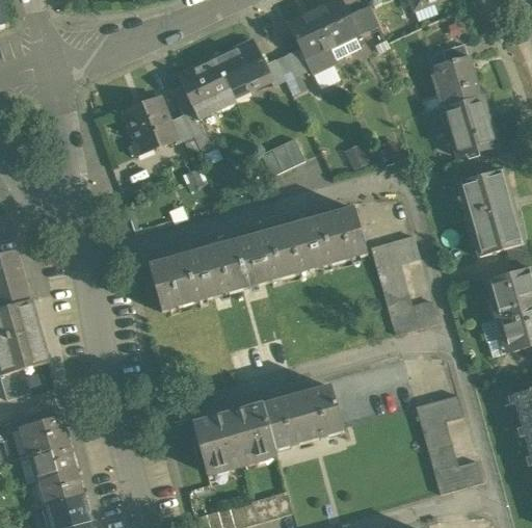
[(0,0),(0,27),(8,25),(1,0),(0,0)]
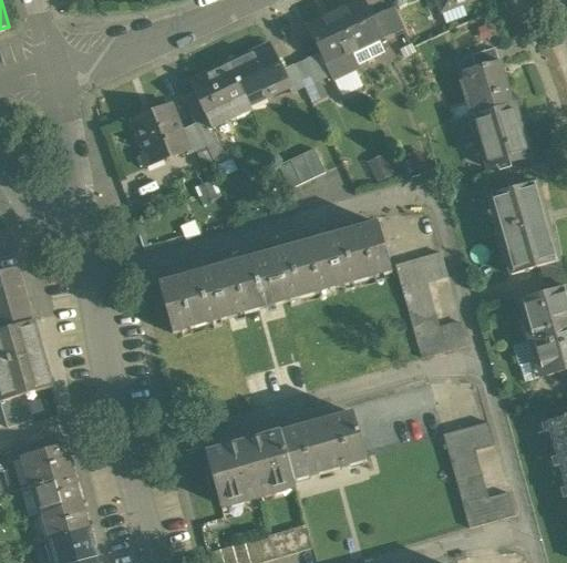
[(359,0),(344,7),(346,9),(334,14),(351,50),(374,39),(381,37),(371,14),(364,0),(359,0)]
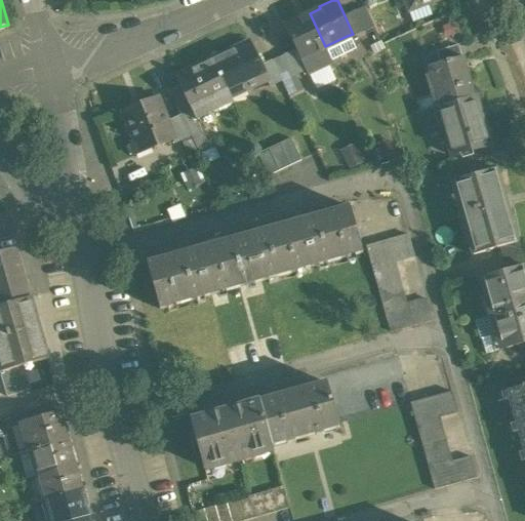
[(355,7),(344,13),(353,34),(365,28),(355,7)]
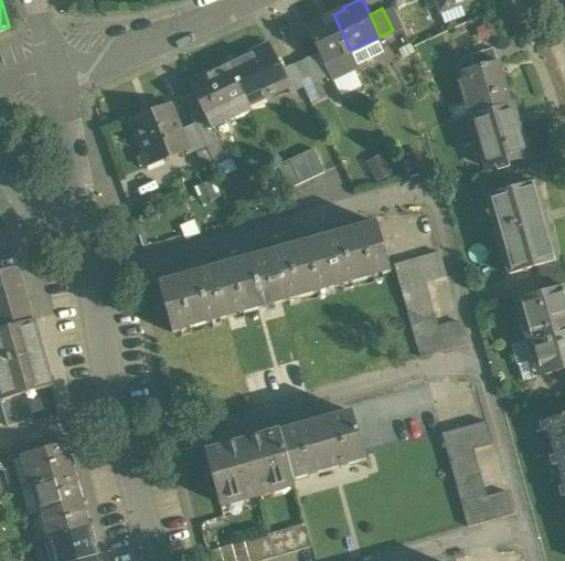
[(333,14),(322,19),(321,17),(306,24),(318,50),(324,62),(350,50),(333,14)]
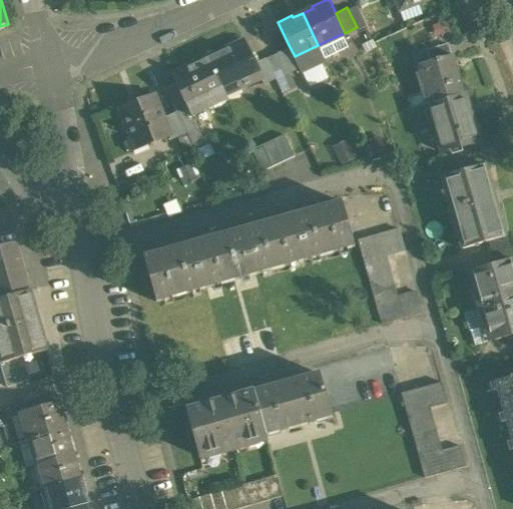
[(339,35),(318,45),(322,55),(344,45),(339,35)]
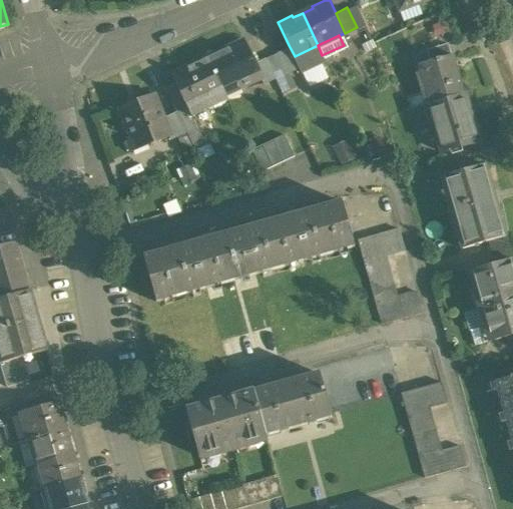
[(243,39),(207,55),(222,87),(236,81),(238,85),(261,75),(254,61),(243,39)]
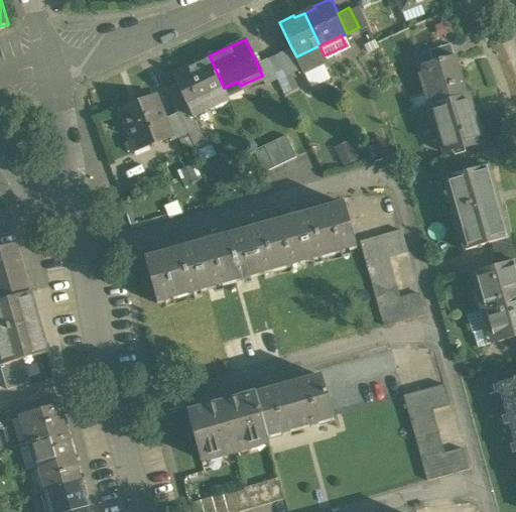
[(449,41),(428,47),(431,58),(453,52),(449,41)]
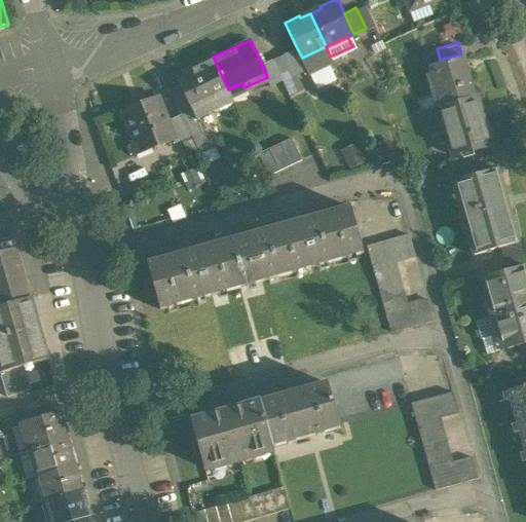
[(296,46),(284,52),(294,73),(307,67),(302,58),(296,46)]
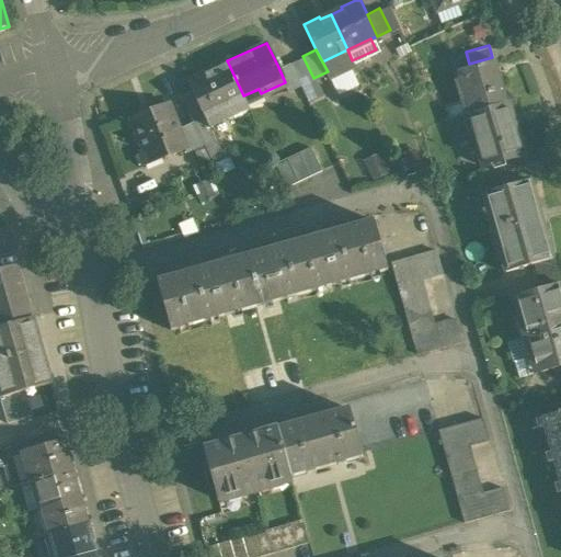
[(328,71),(352,60),(347,49),(322,61),(328,71)]
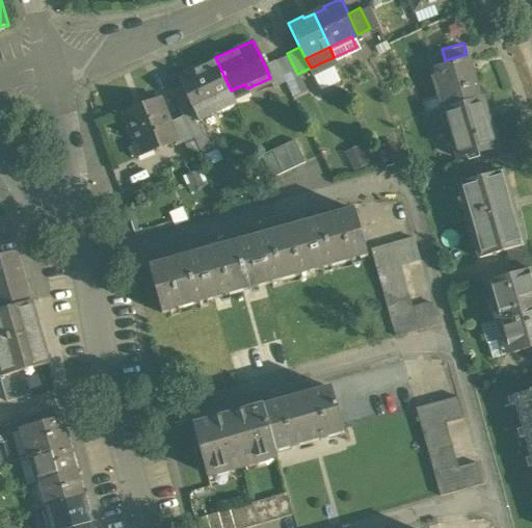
[(285,79),(297,74),(287,53),(275,59),(285,79)]
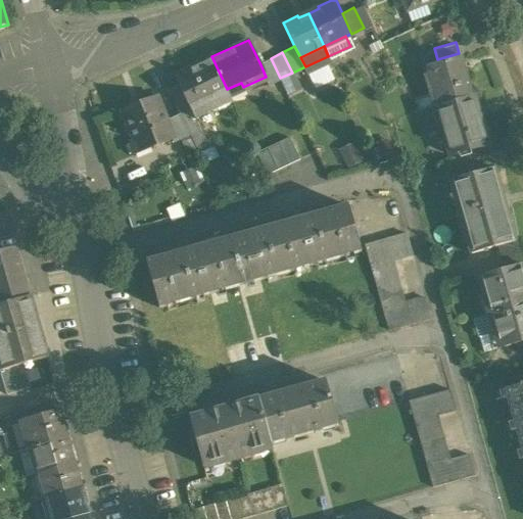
[(437,59),(426,63),(437,103),(472,93),(461,53),(459,53),(437,59)]
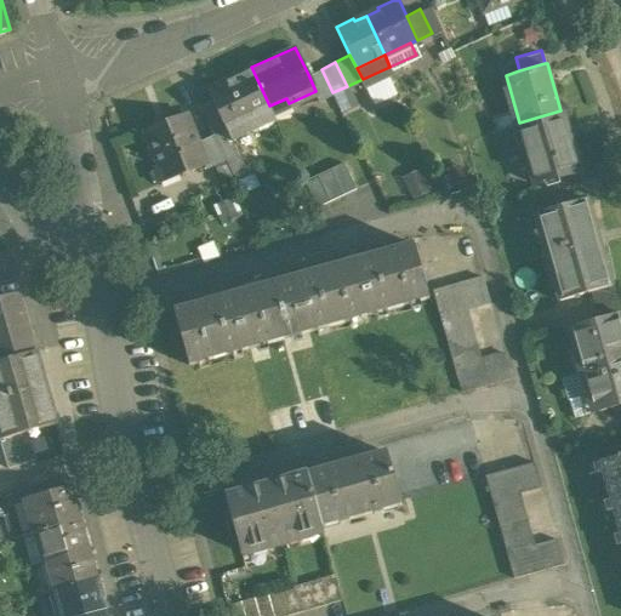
[(251,67),(208,87),(212,97),(226,127),(228,132),(229,131),(249,123),(255,119),(252,114),(269,106),(251,67)]
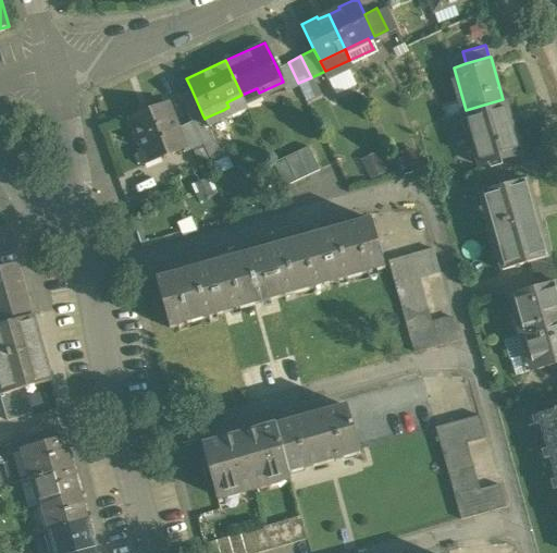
[(288,62),(288,61),(276,66),(283,82),(286,89),(298,83),(288,62)]
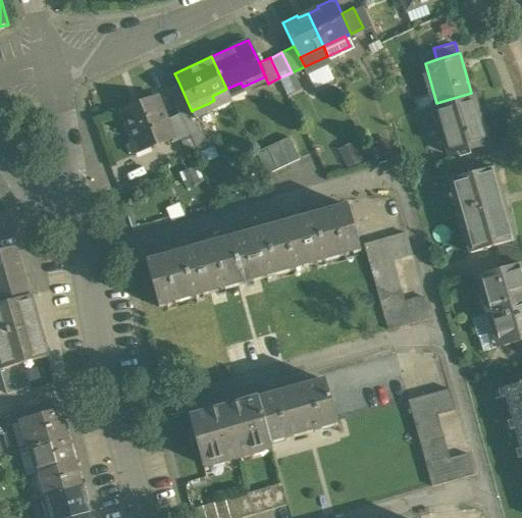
[(179,111),(190,107),(178,82),(168,87),(179,111)]
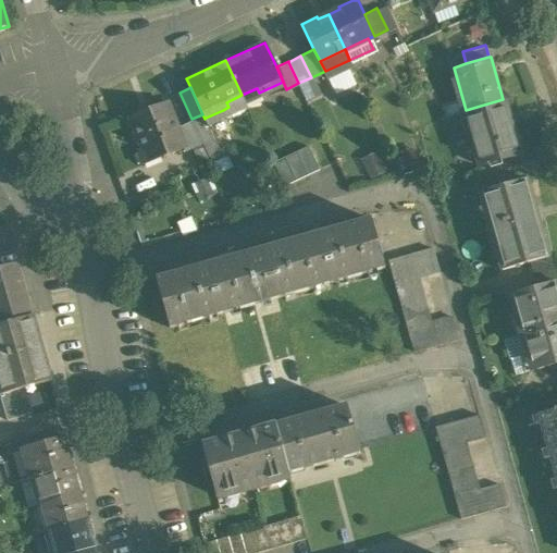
[(247,107),(242,95),(226,102),(229,107),(223,110),(226,117),(247,107)]
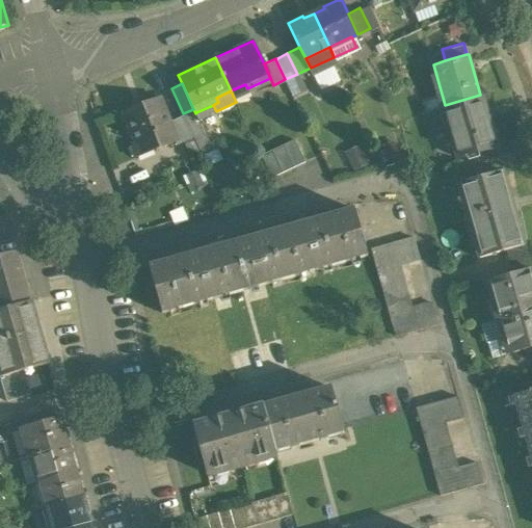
[(445,105),(443,106),(457,155),(496,143),(480,95),(445,105)]
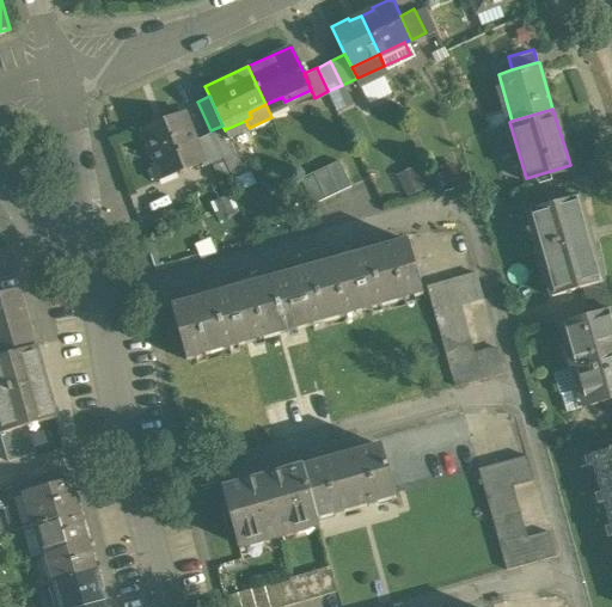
[(194,139),(183,110),(142,126),(157,164),(152,166),(157,179),(202,160),(194,139)]
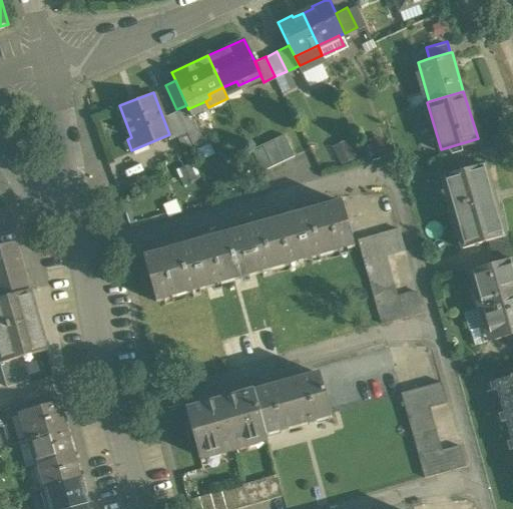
[(197,124),(189,108),(188,109),(186,105),(176,109),(175,110),(184,130),(197,124)]
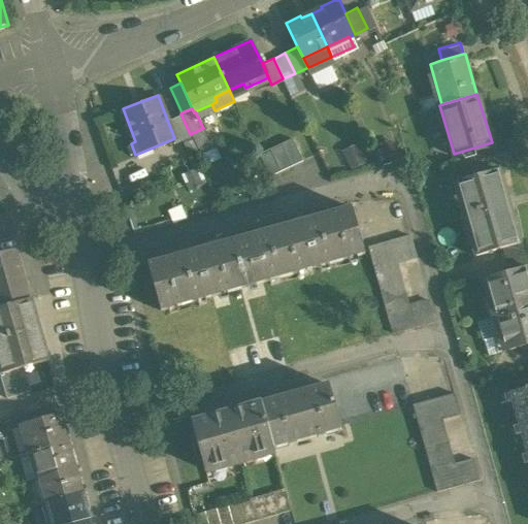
[(180,113),(167,120),(174,138),(175,141),(190,134),(180,113)]
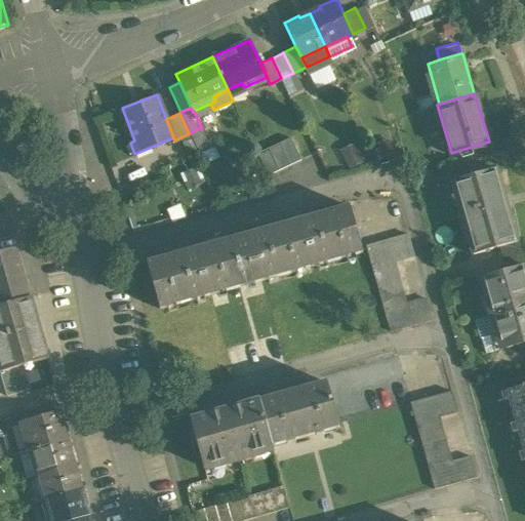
[(290,135),(257,151),(268,173),(300,158),(290,135)]
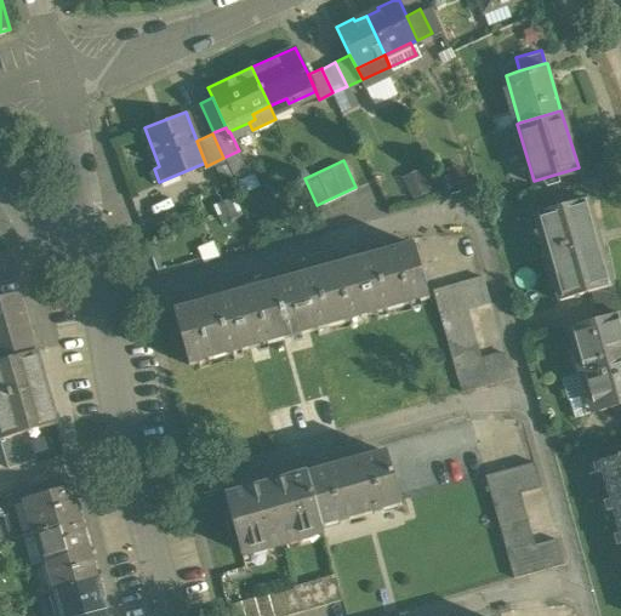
[(611,283),(586,197),(534,211),(559,298),(590,290),(611,283)]
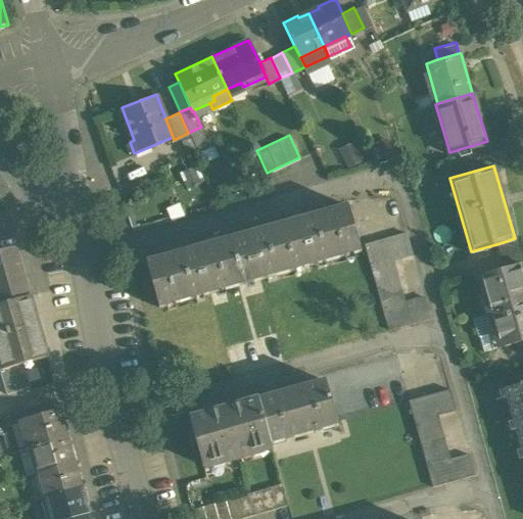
[(347,203),(296,218),(310,264),(360,249),(347,203)]
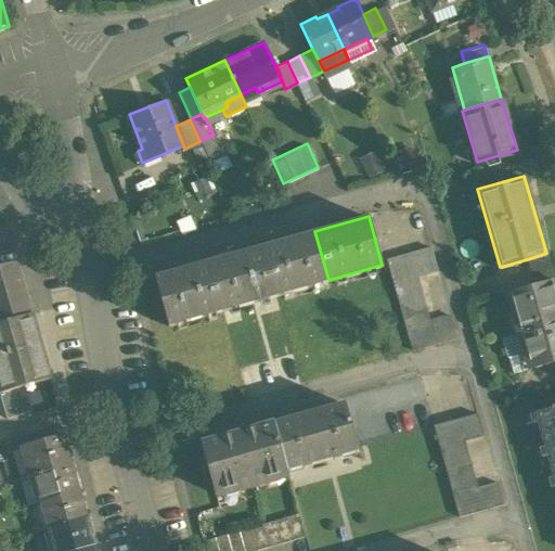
[(314,231),(261,245),(275,295),(328,280),(314,231)]
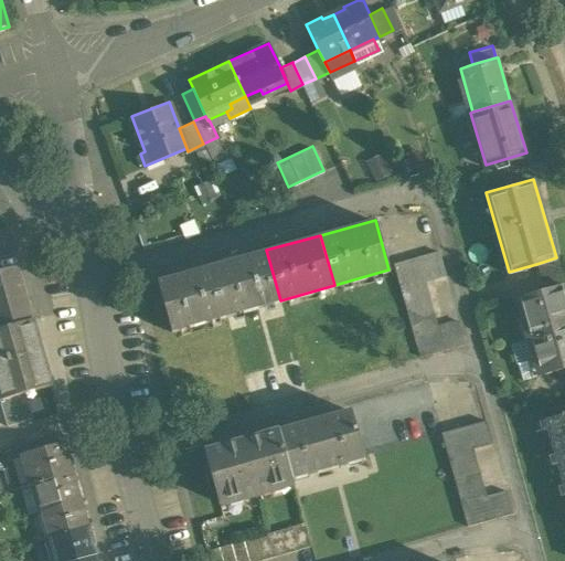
[(266,250),(213,265),(226,315),(280,300),(266,250)]
